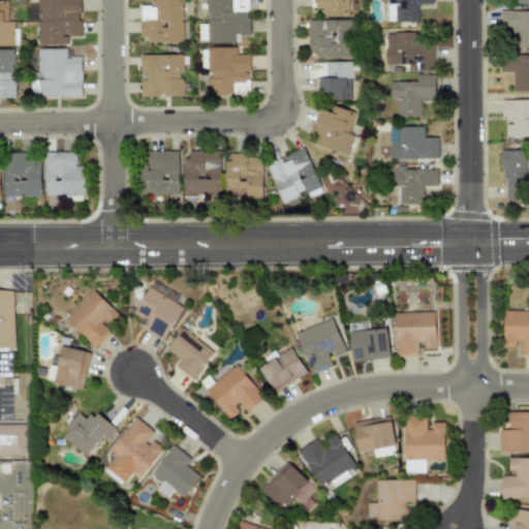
[(7,0),(0,0),(0,45),(12,45),(12,21),(7,21),(7,0)]
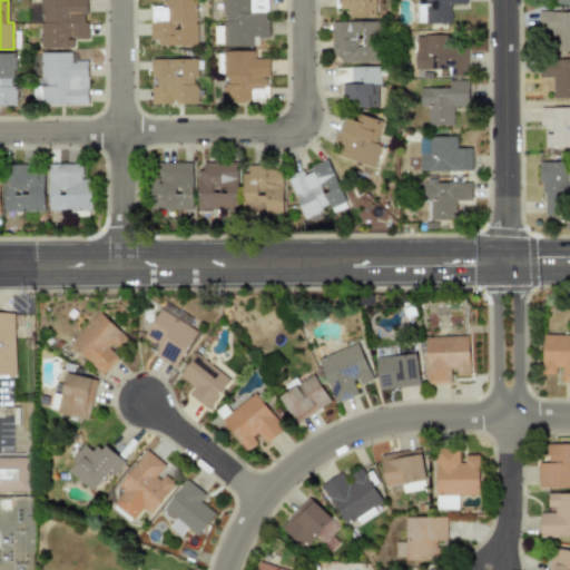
[(39,0),(40,49),(72,48),(71,39),(87,39),(86,0),(39,0)]
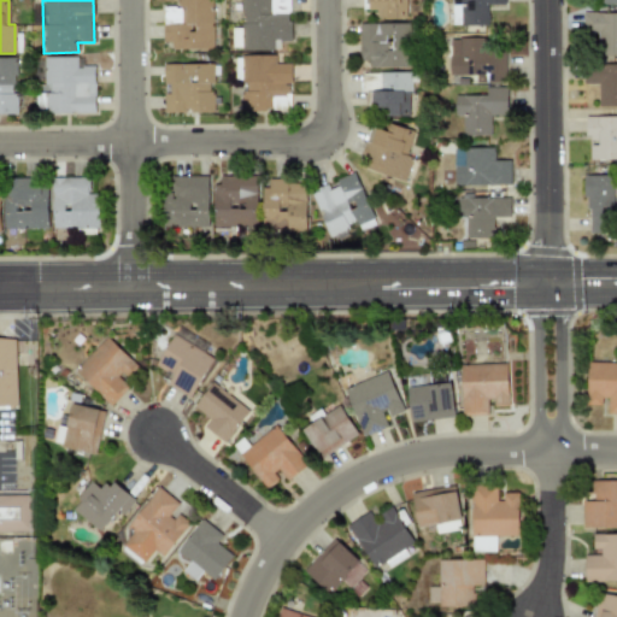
[(212,47),(211,0),(177,0),(177,6),(163,7),(163,48),(212,47)]
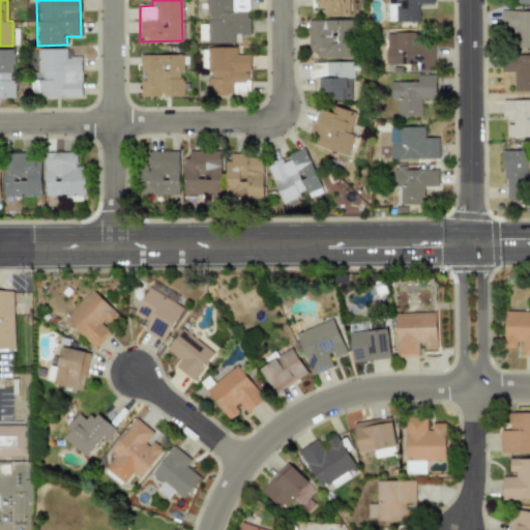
[(248,0),(206,0),(206,23),(199,23),(199,42),(235,42),(235,35),(248,35),(248,0)]
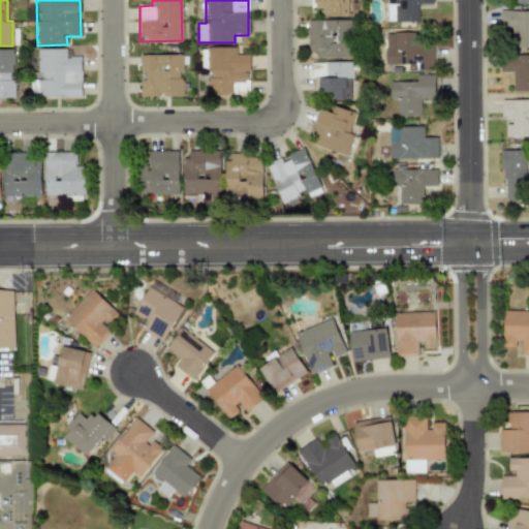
[(310,0),(310,8),(324,8),(324,16),(348,17),(348,0),(310,0)]
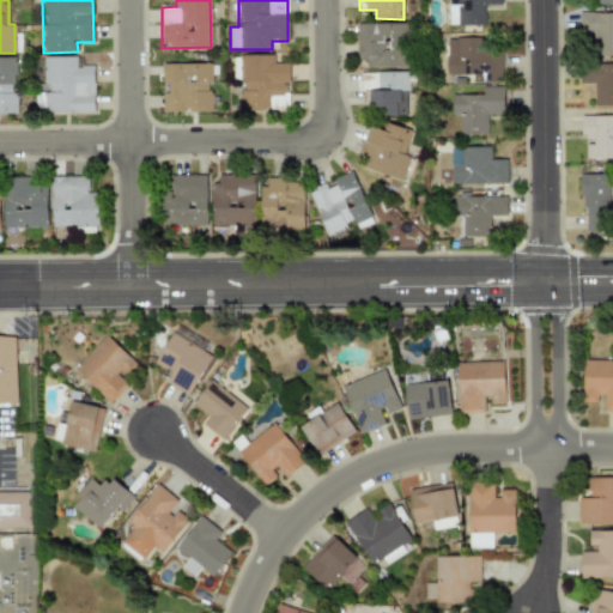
[(484,4),(499,5),(499,0),(448,0),(448,25),(483,26),(484,4)]
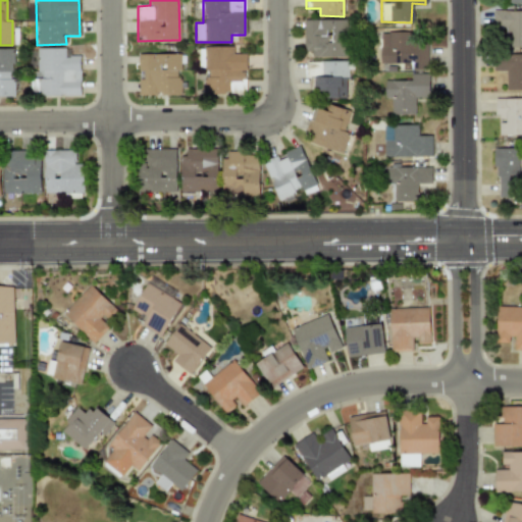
[(492,28),(506,28),(505,46),(521,46),(521,10),(492,10),(492,28)]
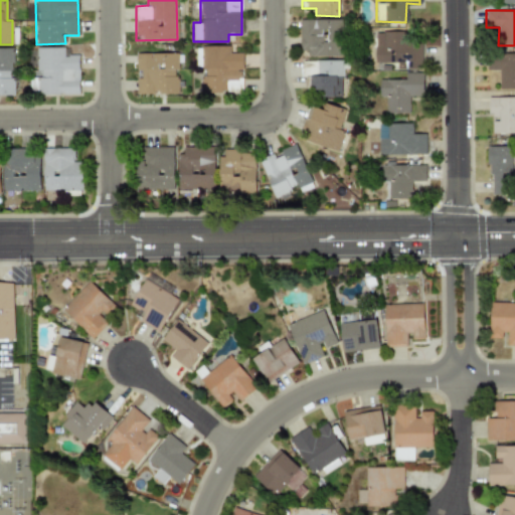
[(299,19),(299,50),(307,50),(307,56),(339,56),(338,19),(299,19)]
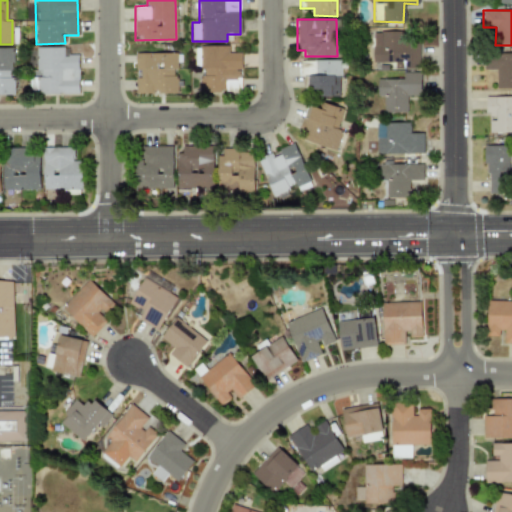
[(372,62),(394,63),(394,68),(418,68),(418,40),(404,40),(404,32),(379,32),(379,46),(372,46),(372,62)]
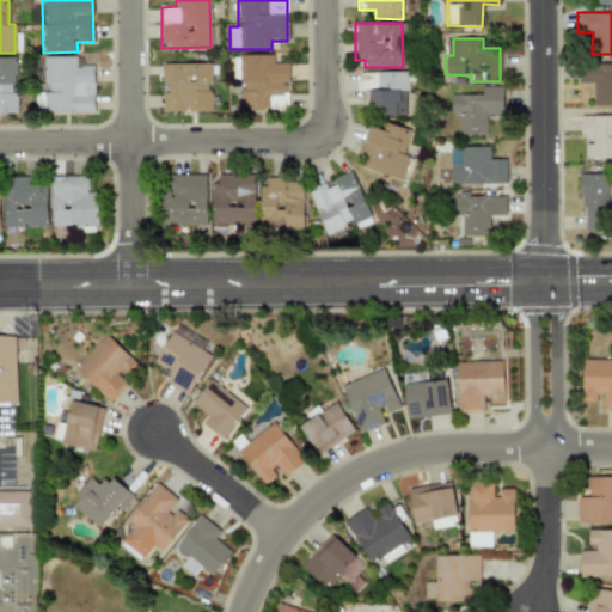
[(273,55),(239,54),(238,110),(287,110),(287,63),(273,62),(273,55)]
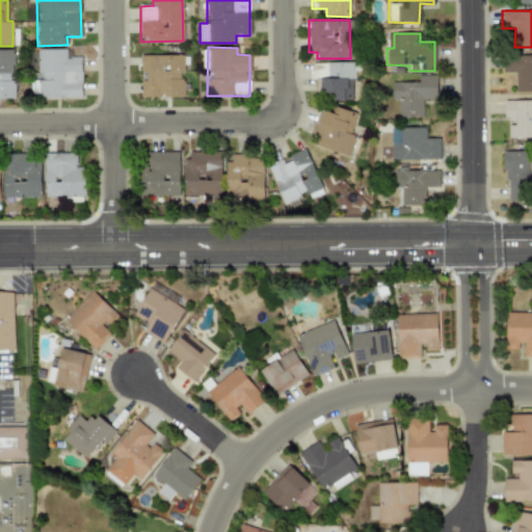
[(81,98),(81,56),(67,57),(67,49),(38,49),(38,81),(29,81),(29,98),(81,98)]
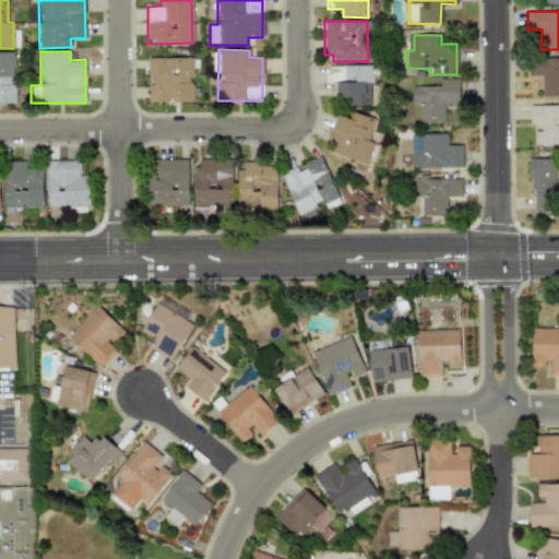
[(0,104),(14,104),(14,52),(0,52),(0,104)]
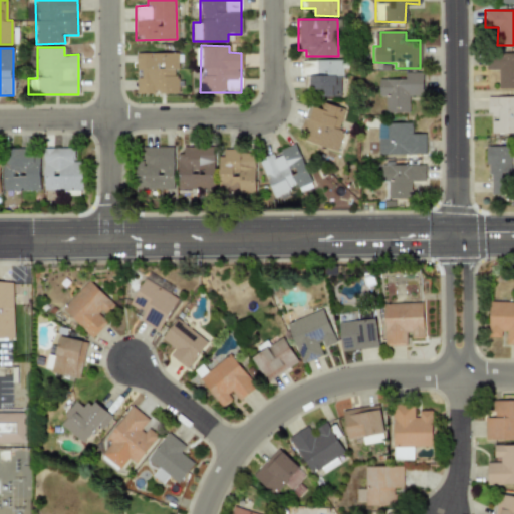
[(513,52),(494,53),(494,70),(497,70),(497,87),(513,87),(513,52)]
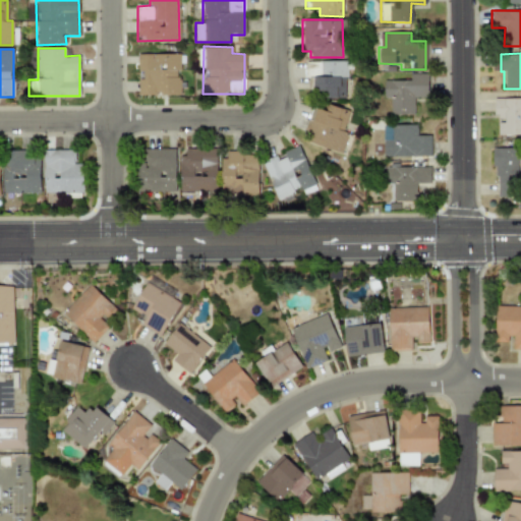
[(137,95),(178,95),(177,70),(179,70),(179,54),(136,54),(137,95)]
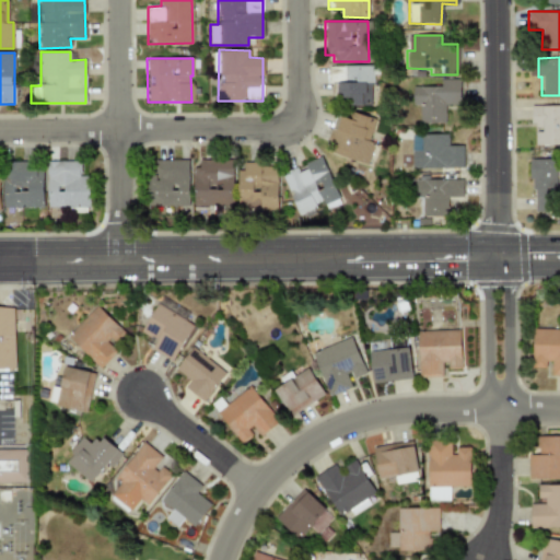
[(334,105),(373,105),(373,67),(328,66),(328,83),(334,83),(334,105)]
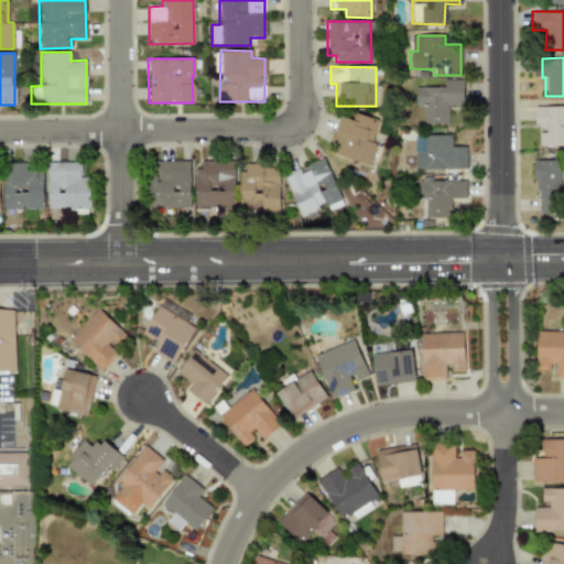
[(421,123),(447,125),(447,106),(463,106),(463,79),(443,79),(443,87),(415,87),(415,106),(421,106),(421,123)]
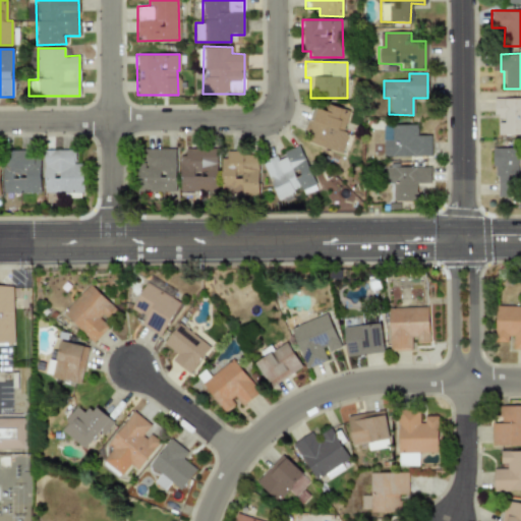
[(520,98),(494,99),(494,119),(497,119),(498,135),(520,134),(520,98)]
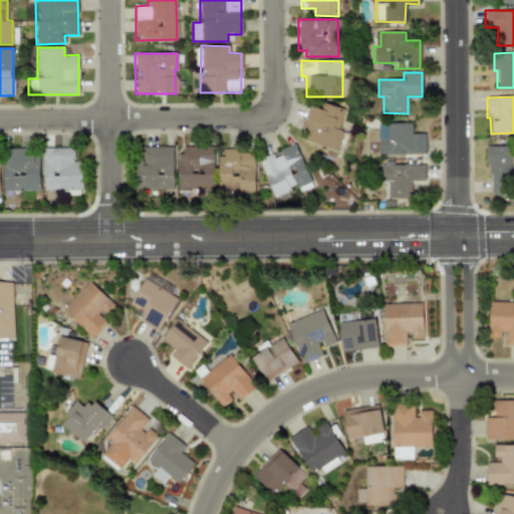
[(335,152),(343,131),(338,129),(345,110),(324,102),(321,109),(308,105),(297,138),(335,152)]
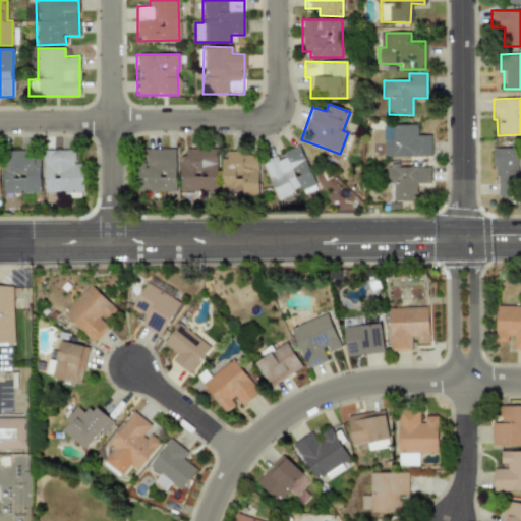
[(429,135),(416,135),(415,124),(383,125),(383,157),(429,157),(429,135)]
